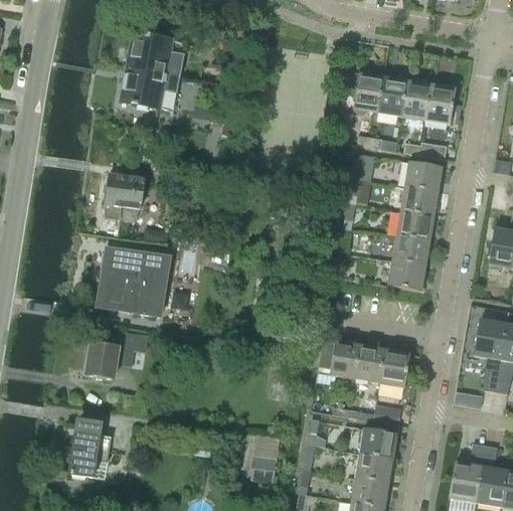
[(174,111),(185,43),(150,37),(150,34),(145,33),(145,35),(133,33),(122,101),(132,103),(131,106),(137,106),(137,105),(174,111)]
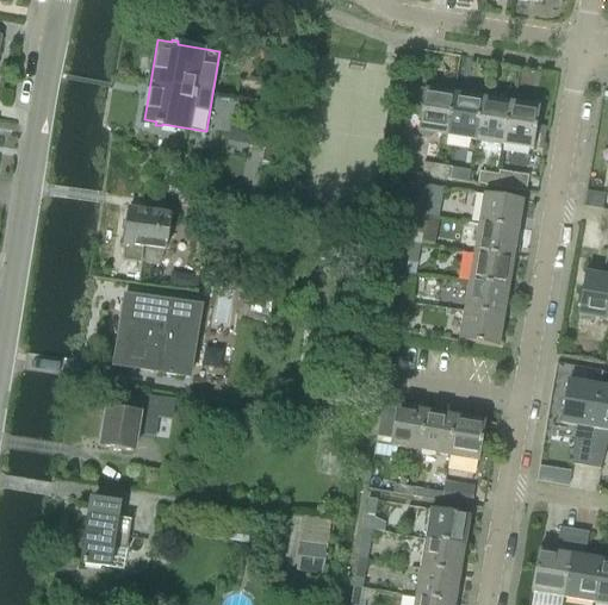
[(447,132),(454,89),(427,86),(420,128),(447,132)]
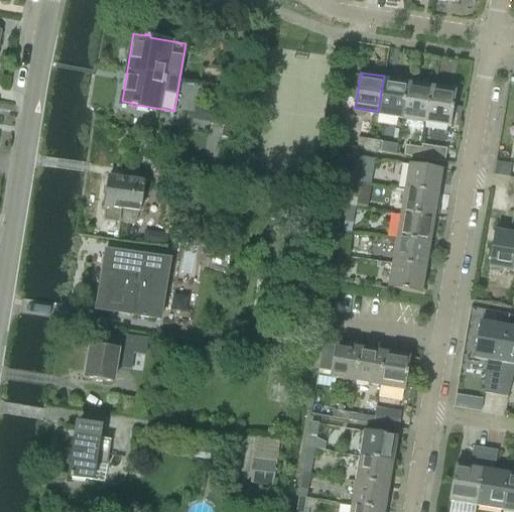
[(402,116),(408,80),(384,76),(378,112),(402,116)]
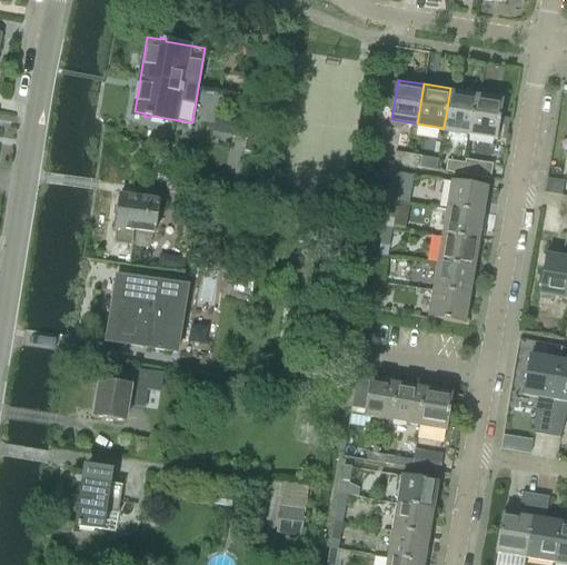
[(450,88),(444,128),(470,131),(476,92),(450,88)]
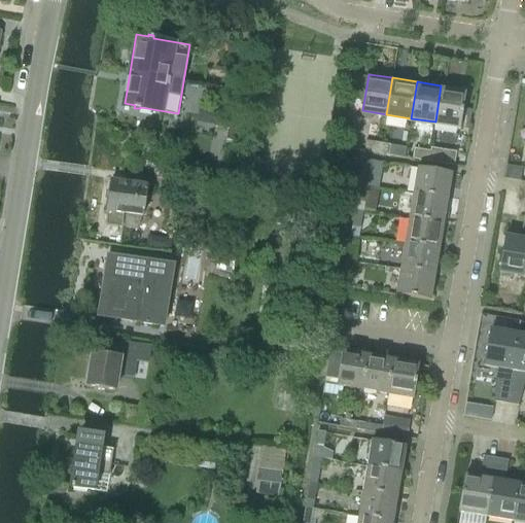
[(441,85),(435,121),(460,126),(466,90),(441,85)]
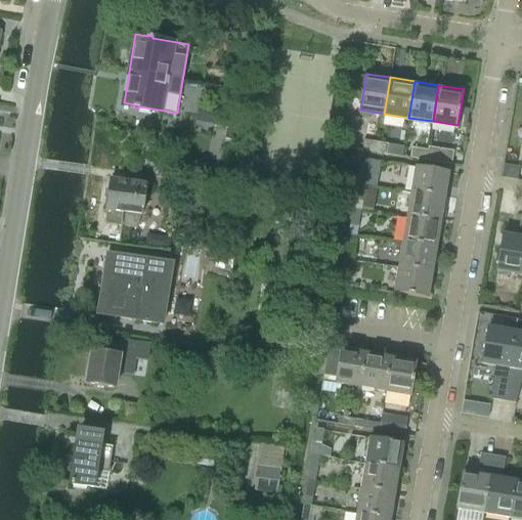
[(234,136),(241,100),(219,97),(215,122),(228,125),(227,135),(234,136)]
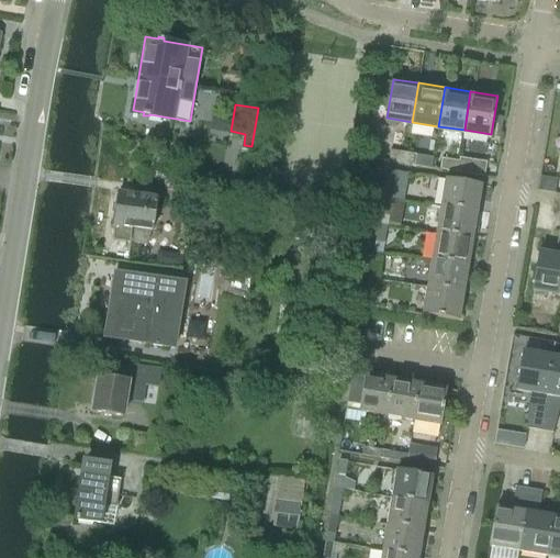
[(495,112),(492,132),(502,133),(505,113),(495,112)]
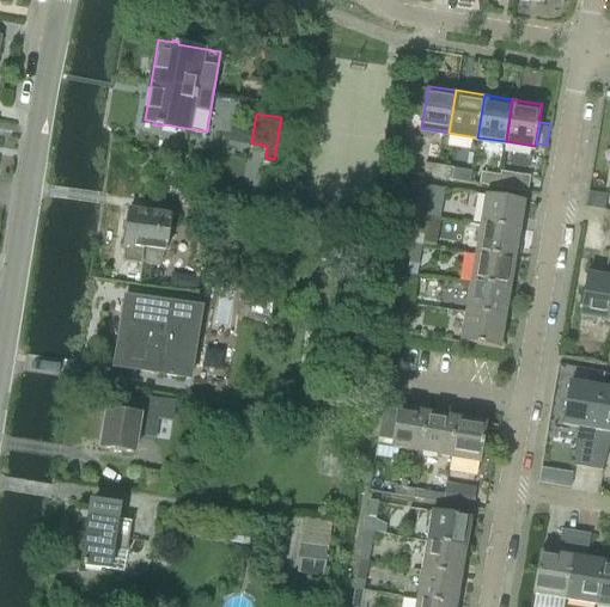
[(443,175),(444,163),(426,160),(424,172),(443,175)]
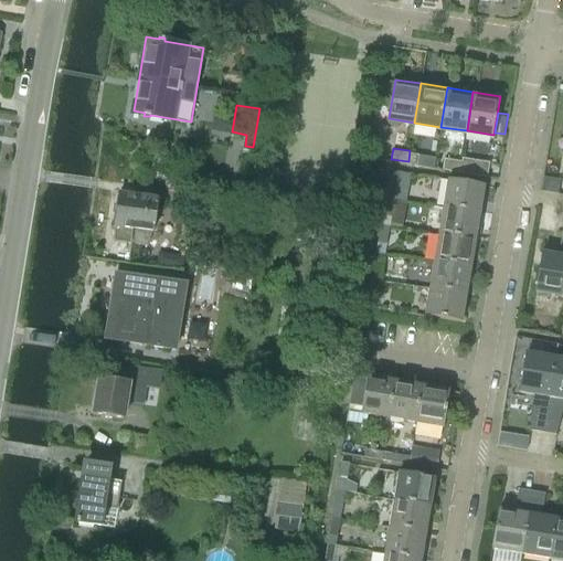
[(410,150),(409,161),(418,163),(420,152),(410,150)]
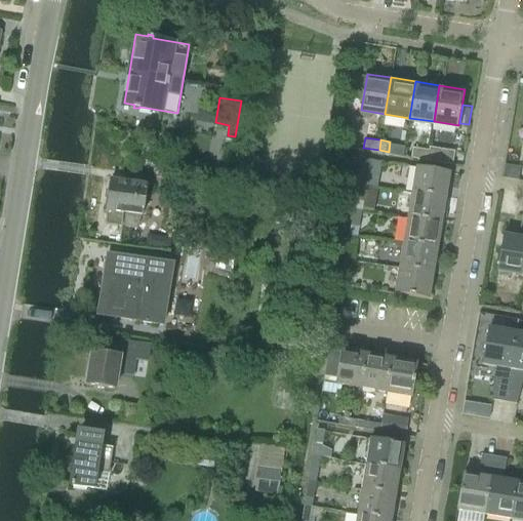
[(429,147),(428,157),(452,161),(454,148),(430,144),(429,147)]
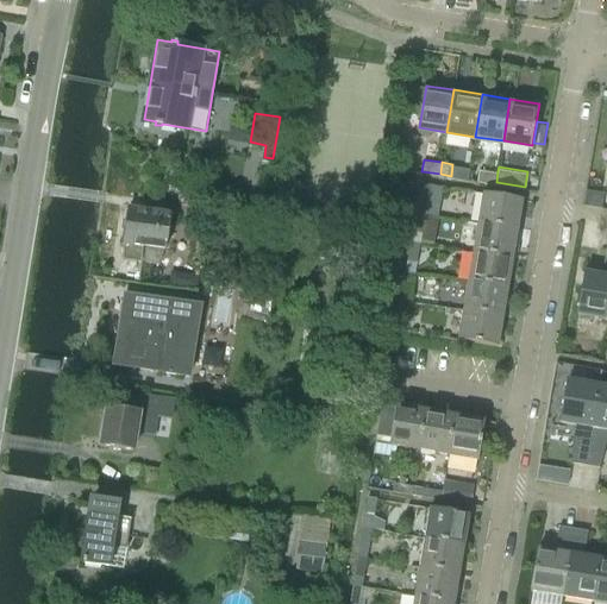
[(496,182),(498,170),(480,168),(477,180),(496,182)]
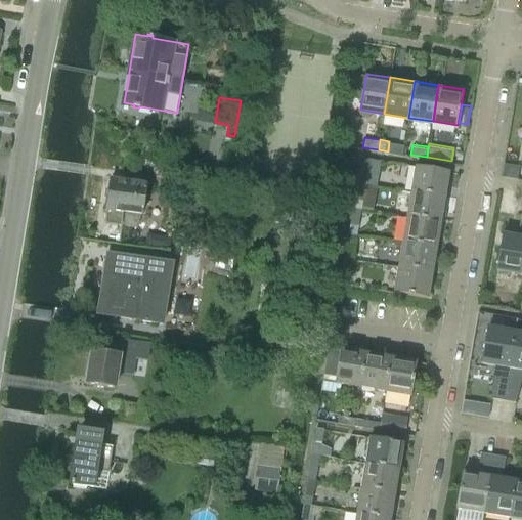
[(359,182),(366,183),(371,159),(363,158),(359,182)]
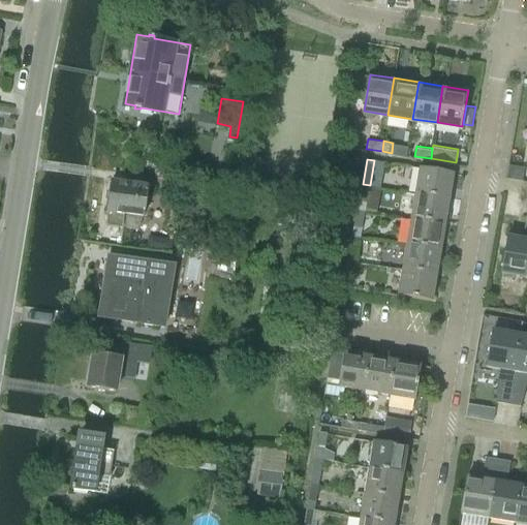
[(415,193),(448,199),(453,174),(420,167),(415,193)]
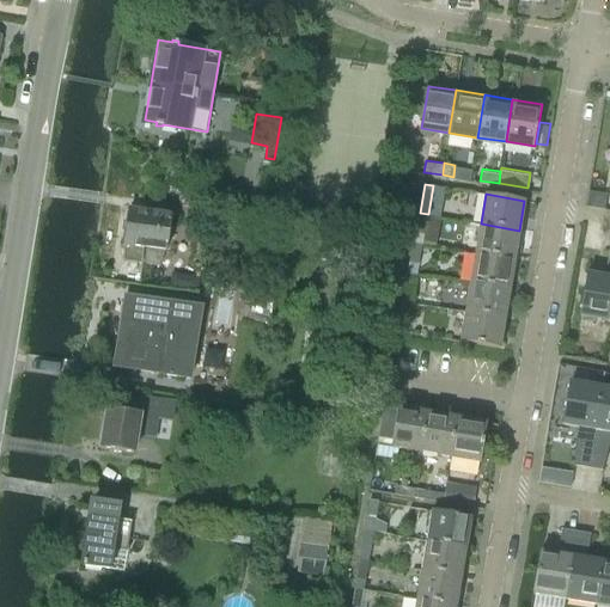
[(141,258),(150,207),(128,204),(123,241),(124,241),(126,256),(141,258)]
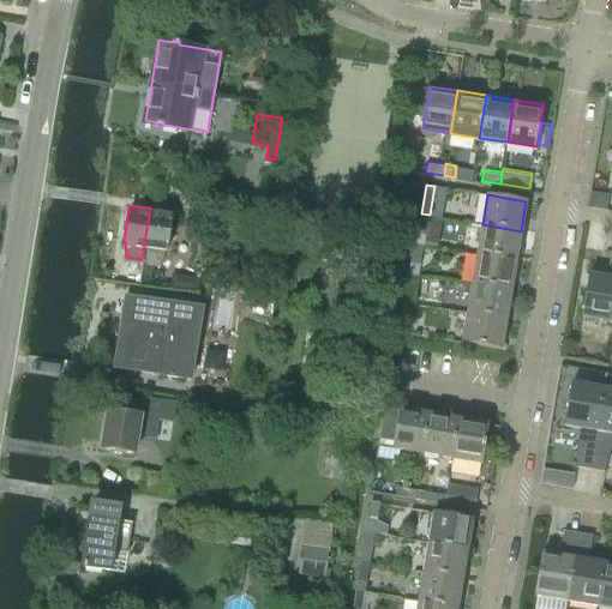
[(150,207),(142,259),(160,261),(163,248),(165,248),(171,211),(150,207)]
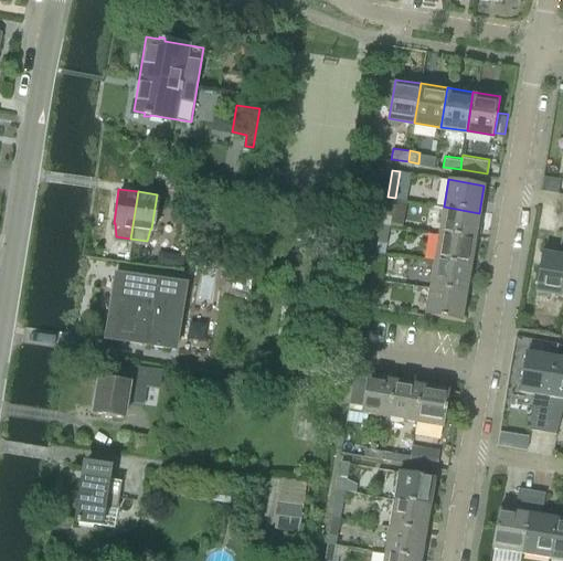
[(382,224),(391,225),(395,198),(388,197),(382,224)]
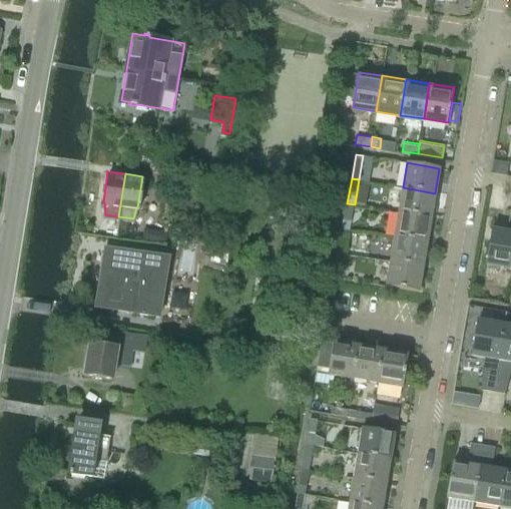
[(398,212),(431,217),(435,193),(403,187),(398,212)]
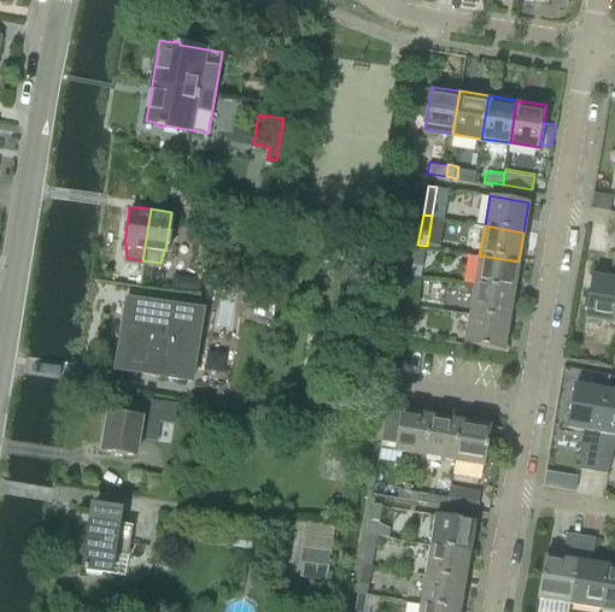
[(427,246),(417,245),(413,274),(422,275),(427,246)]
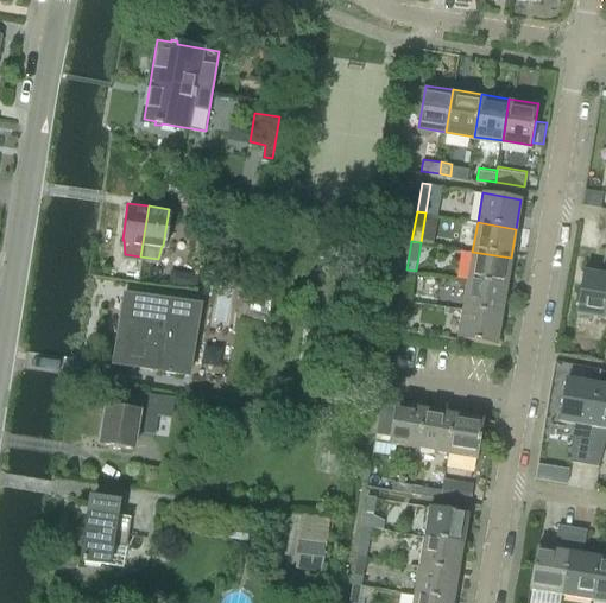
[(467,279),(506,286),(511,258),(472,252),(467,279)]
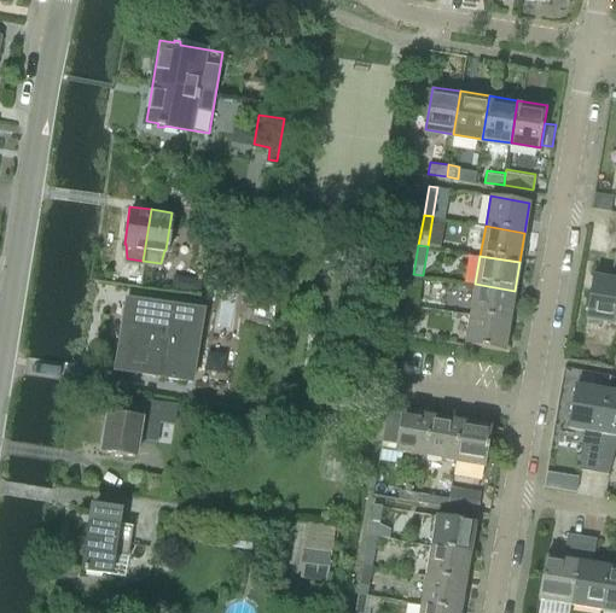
[(615,263),(612,276),(596,274),(588,319),(615,322),(615,263)]
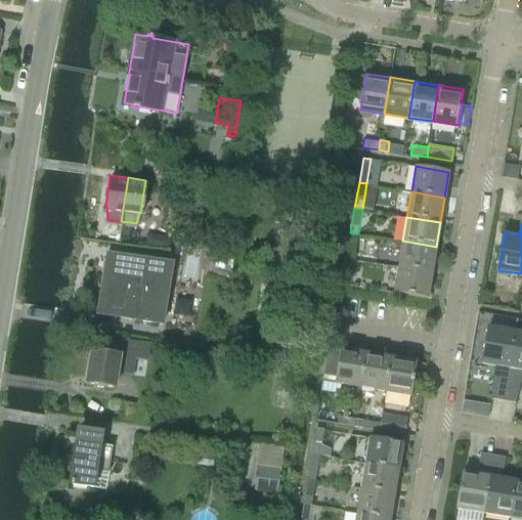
[(147,230),(145,244),(169,247),(171,233),(147,230)]
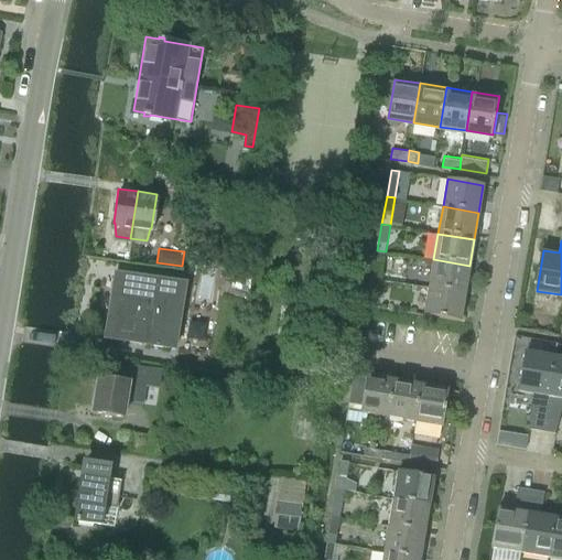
[(386,251),(377,250),(373,279),(381,280),(386,251)]
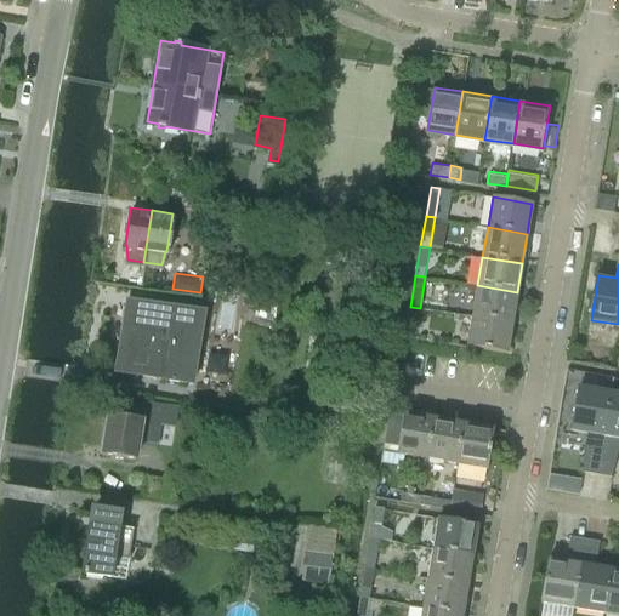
[(472,315),(511,321),(517,292),(477,285),(472,315)]
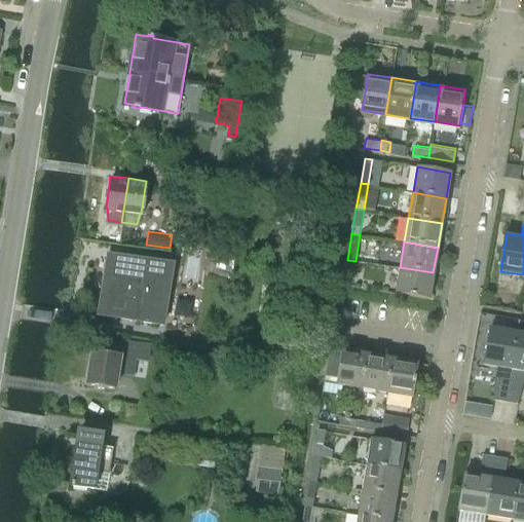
[(108,252),(99,312),(136,319),(164,323),(174,262),(146,258),(108,252)]
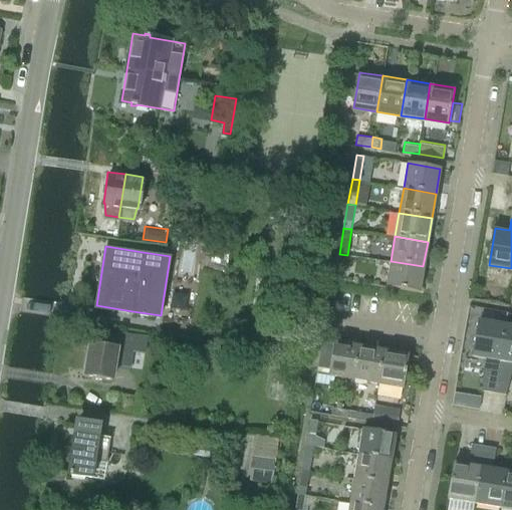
[(344,269),(347,255),(339,254),(337,268),(344,269)]
